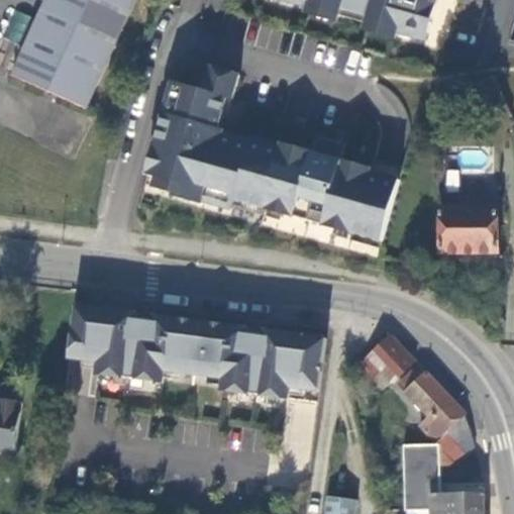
[(43,0),(8,80),(82,113),(133,0),(43,0)]
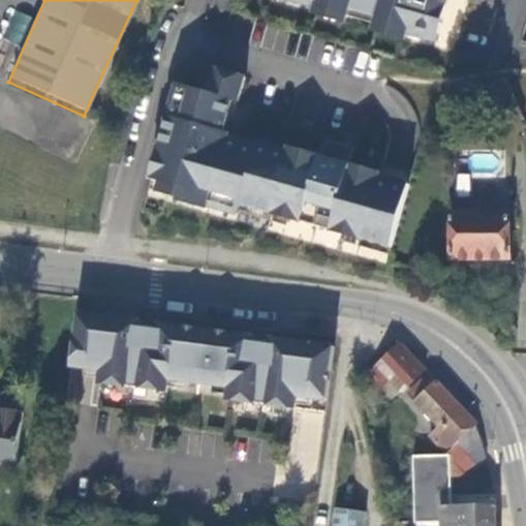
[(315,0),(313,7),(344,17),(344,16),(346,8),(375,17),(373,24),(373,25),(403,34),(406,25),(436,34),(444,0),(315,0)]
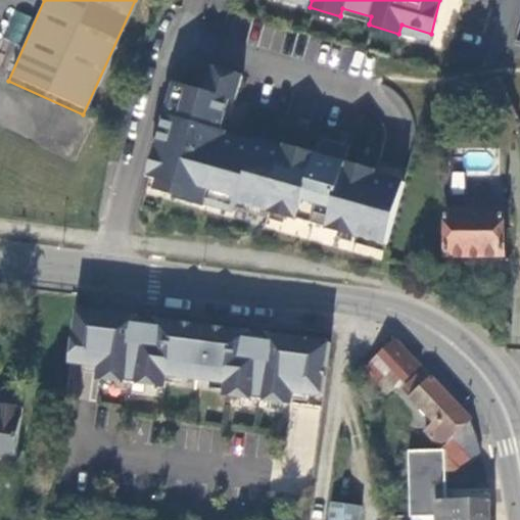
[(6,35),(16,38),(25,12),(14,8),(6,35)]
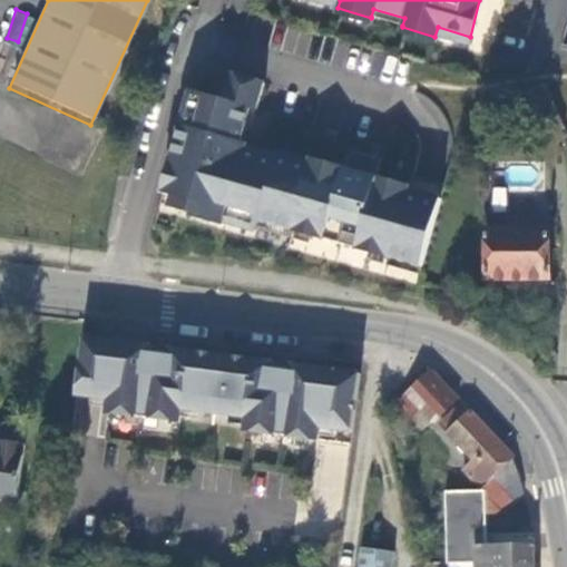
[(371,17),(402,26),(404,18),(373,9),(371,17)]
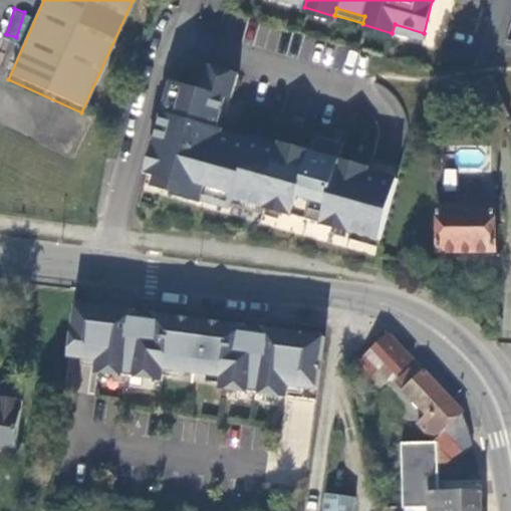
[(231,198),(376,240),(394,179),(365,171),(366,168),(337,161),(338,153),(325,149),(328,139),(312,135),(307,152),(278,144),(277,146),(248,138),(248,140),(219,132),(220,129),(214,128),(217,115),(223,117),(236,73),(205,64),(199,89),(183,84),(174,116),(161,112),(143,174),(172,182),(169,194),(199,203),(201,193),(230,201),(231,198)]
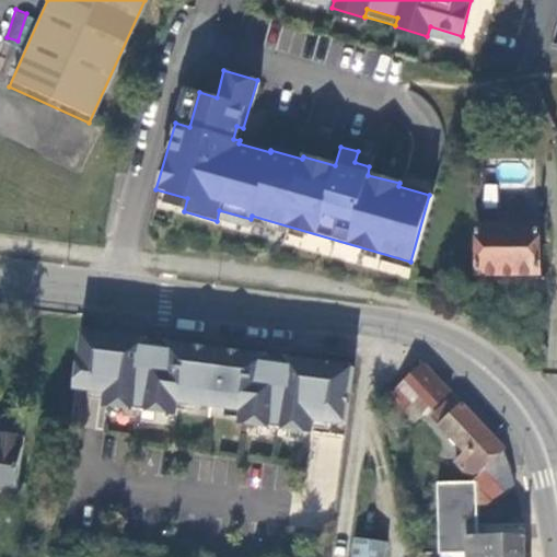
[(185,88),(175,123),(189,127),(199,92),(185,88)]
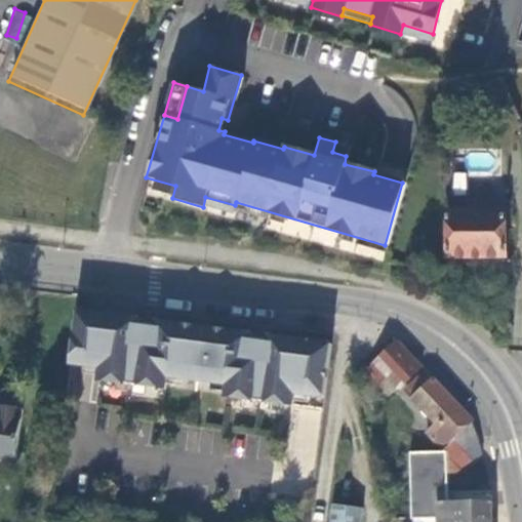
[(308,120),(295,117),(292,127),(305,131),(308,120)]
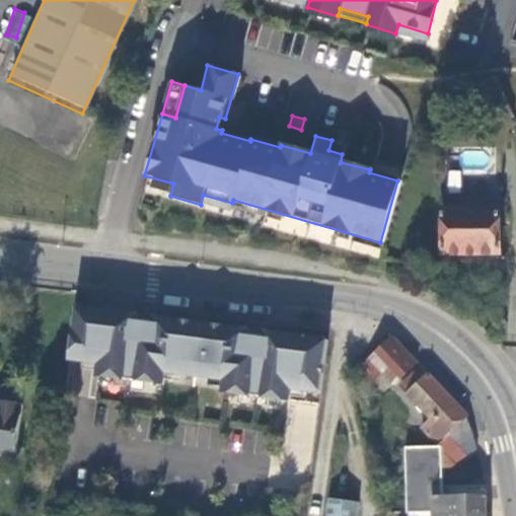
[(328,150),(342,154),(345,145),(332,140),(328,150)]
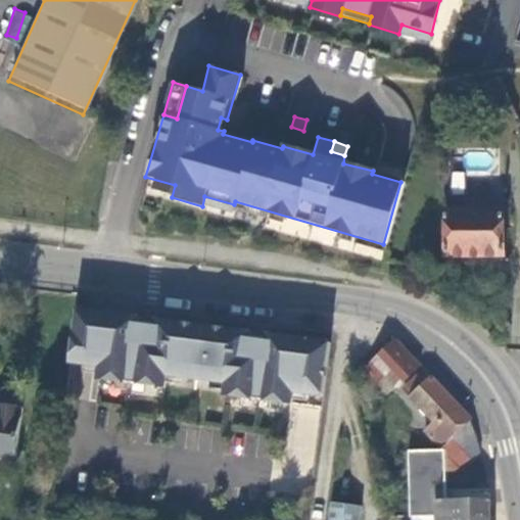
[(493,246),(495,192),(468,192),(468,199),(441,199),(436,244),(493,246)]
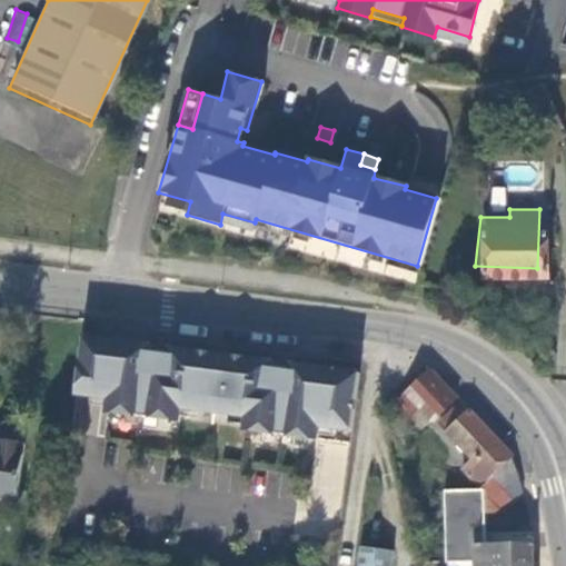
[(80,335),(72,390),(107,395),(113,339),(80,335)]
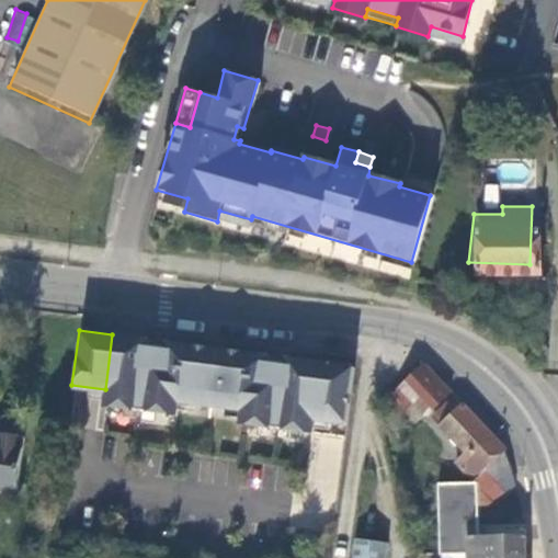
[(343,434),(345,421),(345,420),(352,366),(286,357),(285,364),(265,361),(265,354),(167,341),(164,348),(145,345),(146,339),(112,334),(105,389),(103,402),(174,412),(177,399),(207,403),(206,414),(208,414),(209,403),(241,408),(239,421),(343,434)]
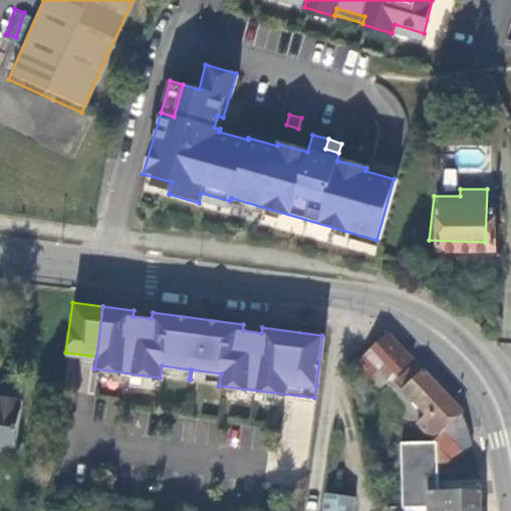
[(386,331),(350,365),(363,378),(376,366),(388,378),(411,357),(386,331)]
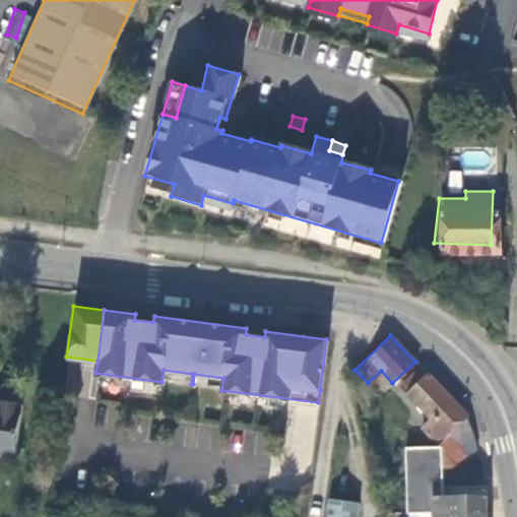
[(466,414),(418,366),(398,385),(429,417),(419,428),(435,444),(465,416),(466,414)]
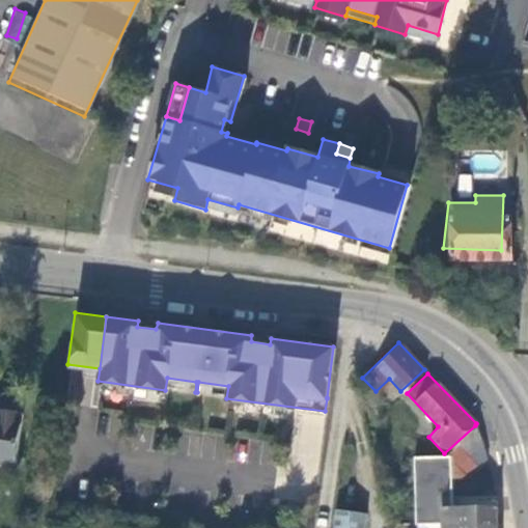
[(0,460),(14,462),(20,412),(0,409),(0,460)]
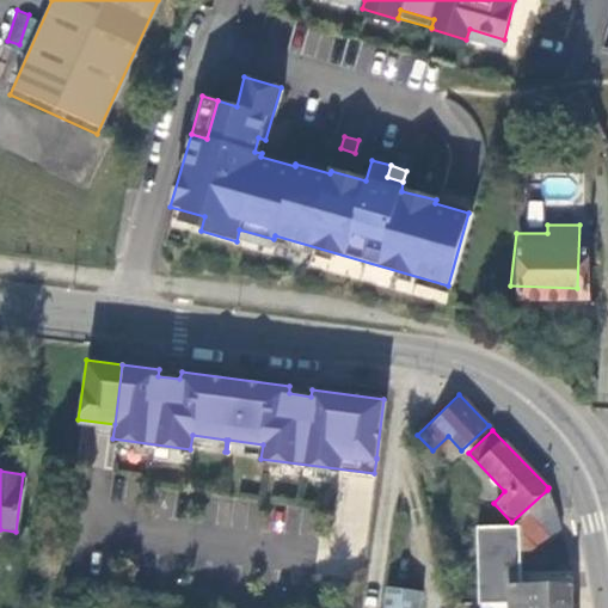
[(511,522),(511,523),(516,523),(517,548),(535,547),(558,524),(553,505),(547,490),(511,522)]
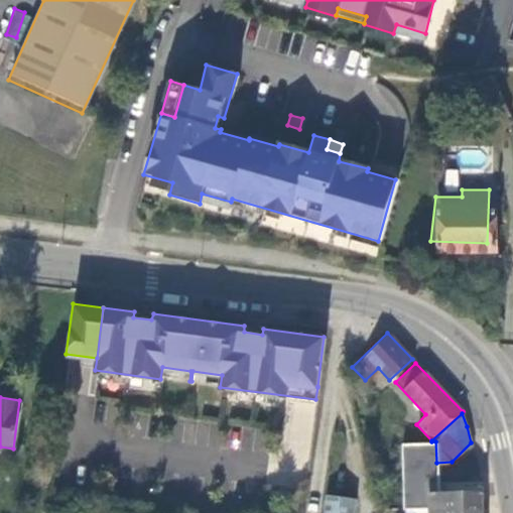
[(431,441),(400,442),(401,493),(427,493),(437,492),(436,463),(435,441),(431,441)]
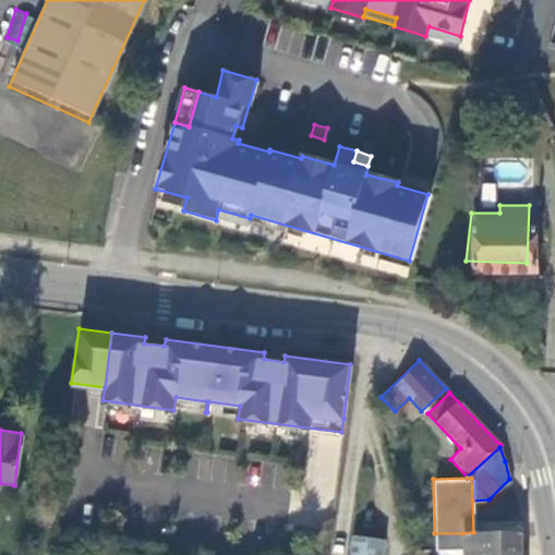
[(473,532),(462,533),(463,550),(463,554),(519,554),(518,533),(520,532),(520,531),(499,531),(473,532)]
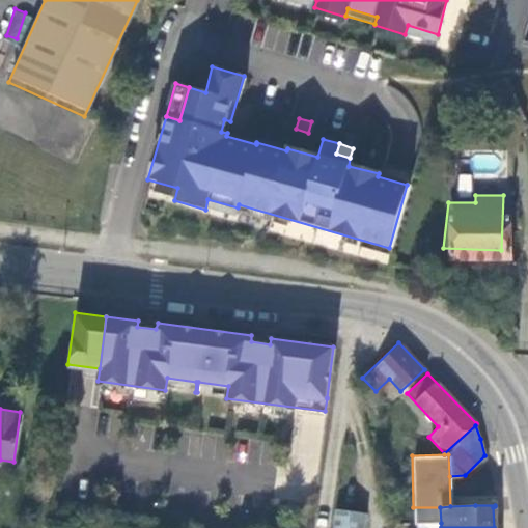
[(334,507),(331,527),(362,527),(365,511),(334,507)]
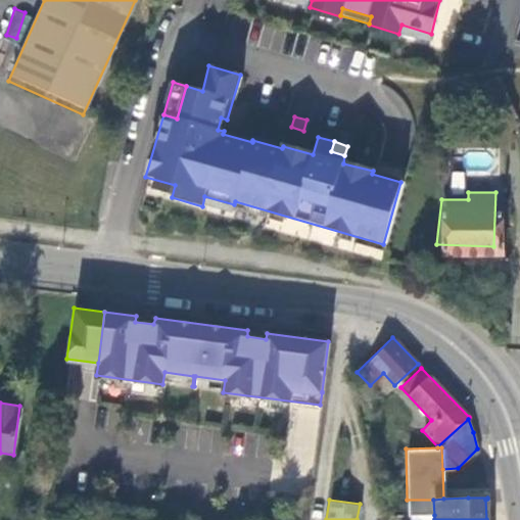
[(407,500),(407,514),(407,515),(408,516),(434,515),(433,500),(407,500)]
